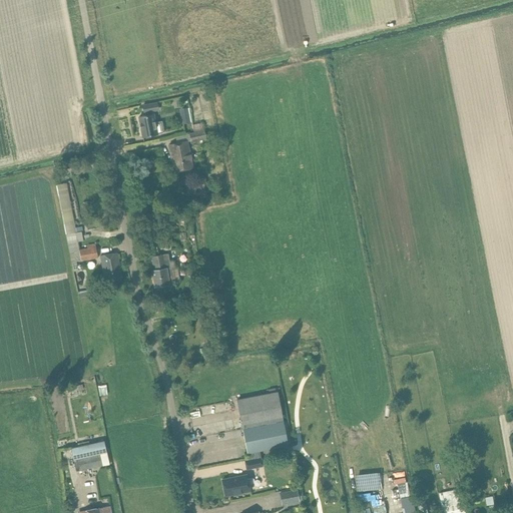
[(155,123),(153,114),(152,114),(152,111),(157,109),(156,103),(142,105),(144,112),(145,116),(138,117),(142,136),(164,133),(162,121),(155,123)]
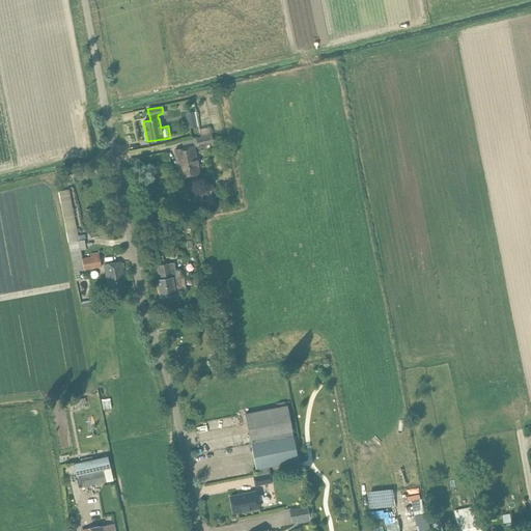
[(196,127),(193,111),(184,112),(187,129),(196,127)]
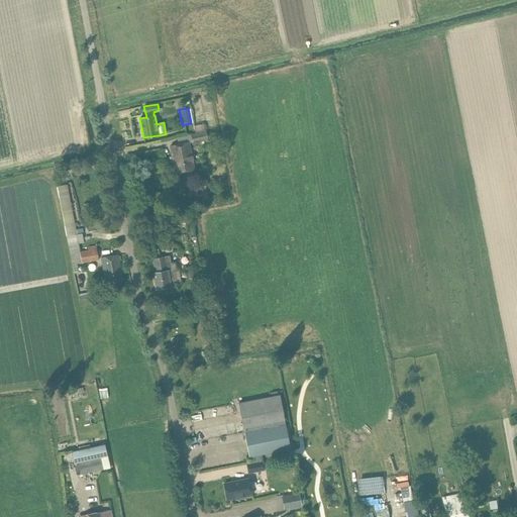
[(191,134),(193,144),(208,140),(206,131),(191,134)]
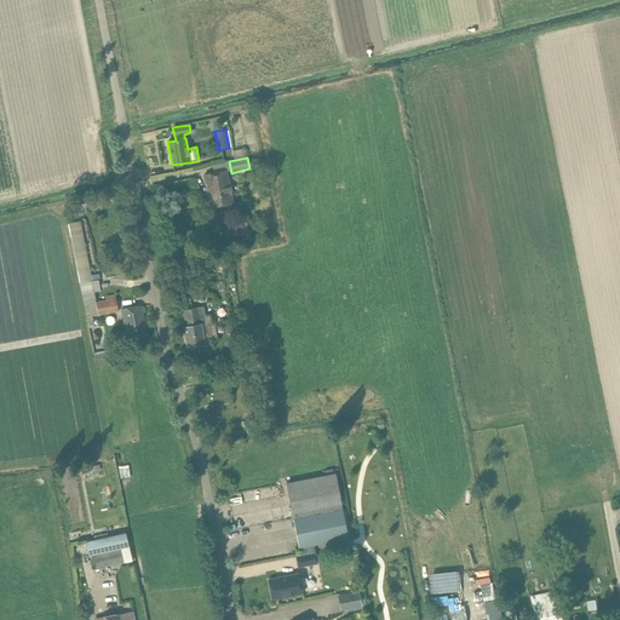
[(207,191),(211,207),(233,204),(227,170),(204,176),(206,184),(210,183),(211,190),(207,191)]
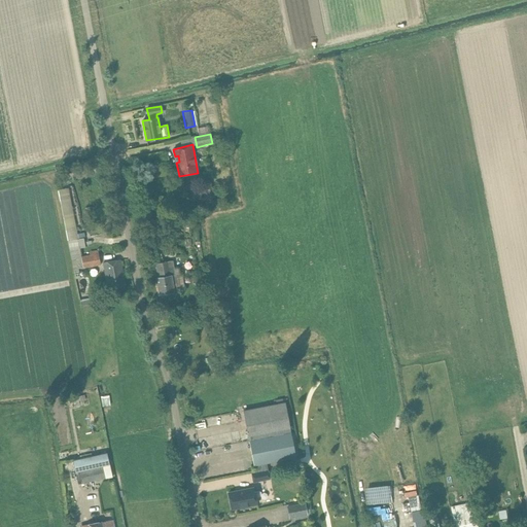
[(195,190),(192,194),(192,198),(196,200),(200,200),(202,197),(202,192),(199,190),(195,190)]
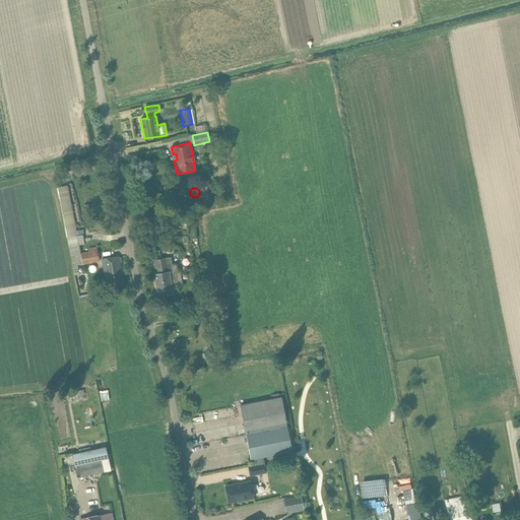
[(69,194),(59,196),(67,238),(77,236),(69,194)]
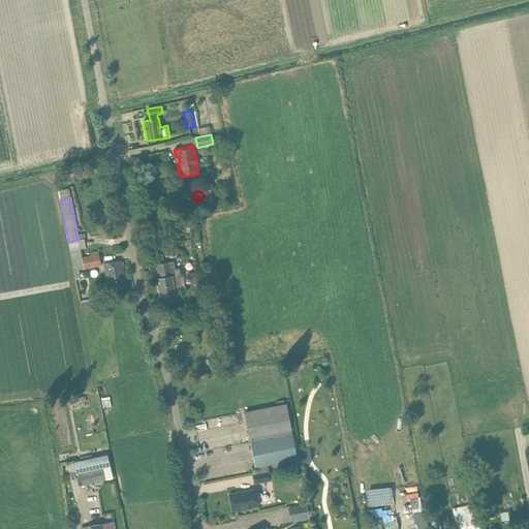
[(98,251),(82,254),(81,254),(80,249),(81,248),(80,240),(79,240),(68,242),(75,278),(80,278),(79,270),(101,266),(98,251)]
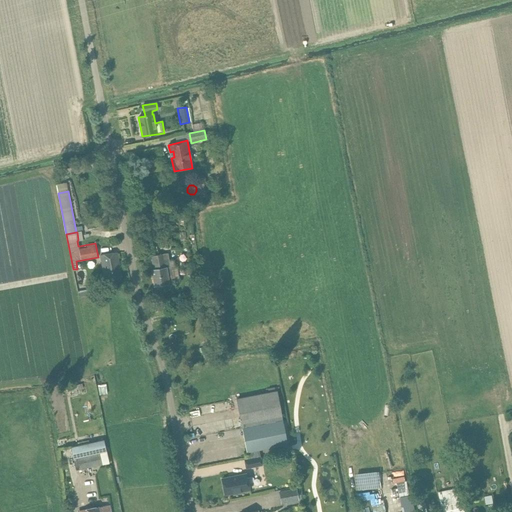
[(157,246),(168,244),(172,243),(171,234),(166,235),(155,237),(157,246)]
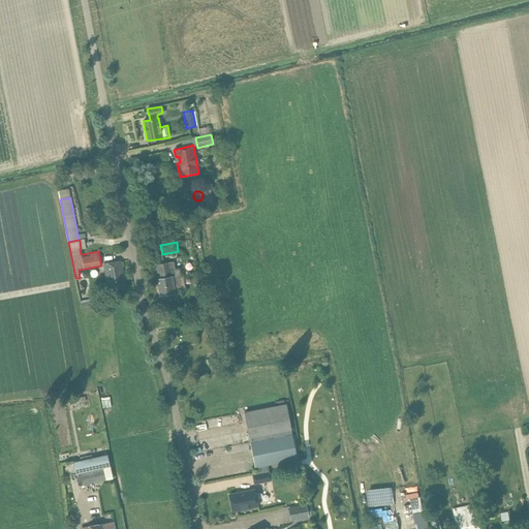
[(120,269),(122,269),(120,261),(103,265),(109,291),(126,288),(122,272),(120,273),(120,269)]
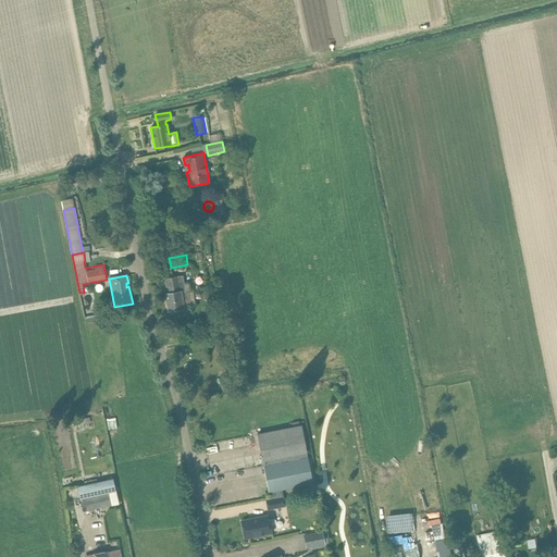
[(188,307),(185,291),(183,275),(164,279),(168,294),(165,294),(169,311),(183,309),(183,308),(188,307)]
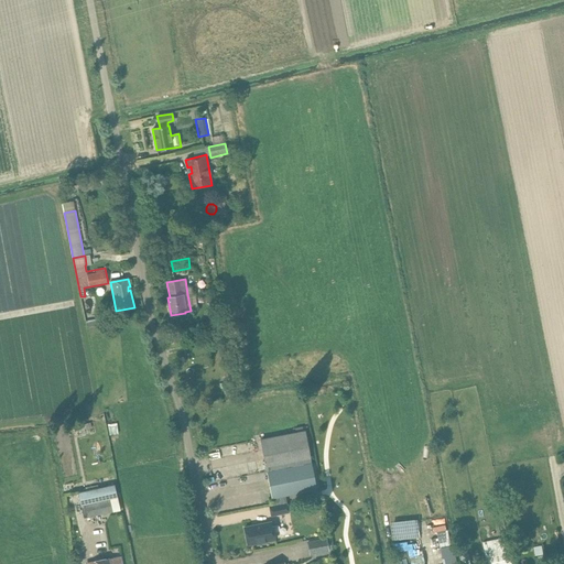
[(261,440),(267,468),(310,461),(304,431),(303,431),(303,427),(295,429),(295,433),(261,440)]
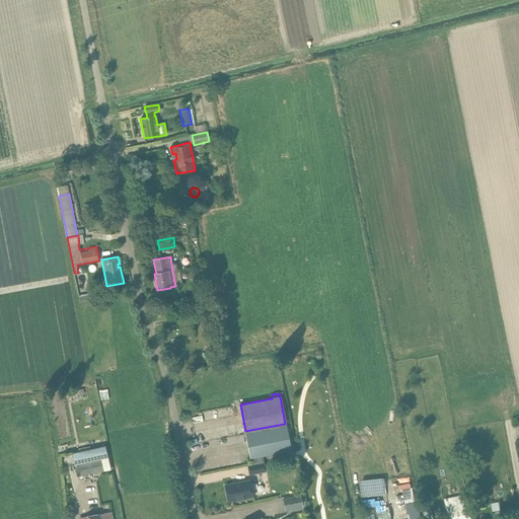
[(285,424),(245,431),(250,458),(251,458),(262,456),(290,450),(285,424)]
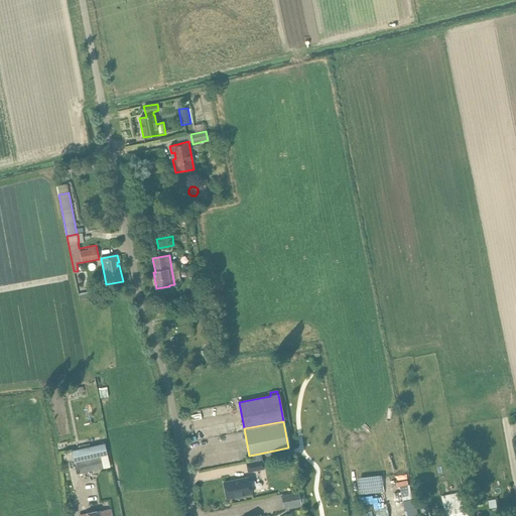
[(104,443),(76,449),(72,450),(74,462),(77,475),(81,474),(104,469),(110,467),(104,443)]
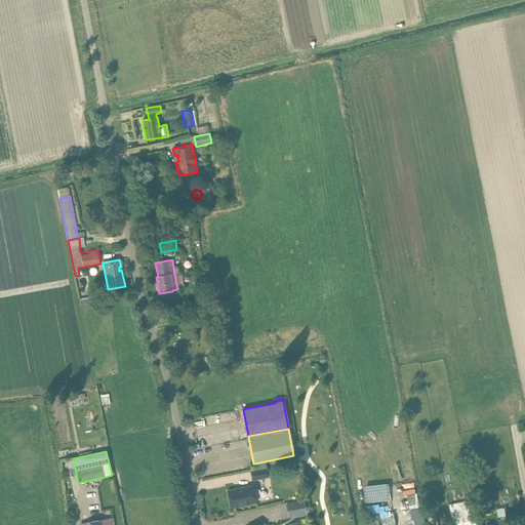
[(269,477),(265,461),(254,463),(256,471),(251,472),(252,480),(269,477)]
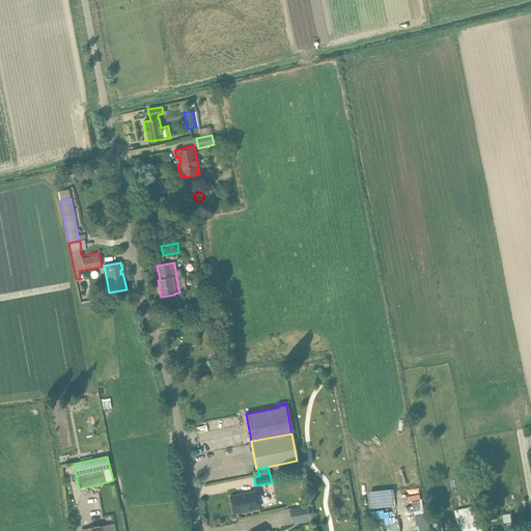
[(233,512),(258,508),(255,492),(230,497),(233,512)]
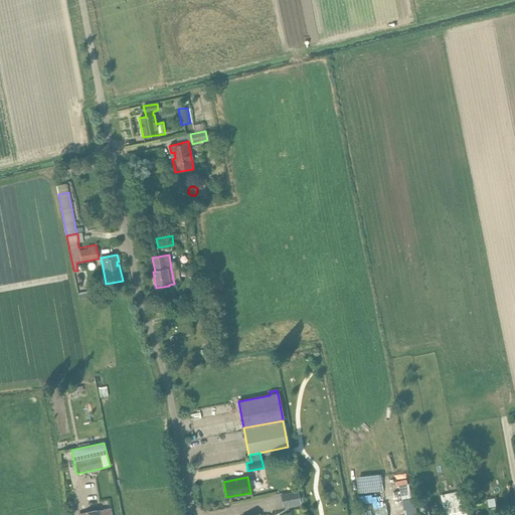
[(283,507),(301,504),(299,491),(281,494),(283,507)]
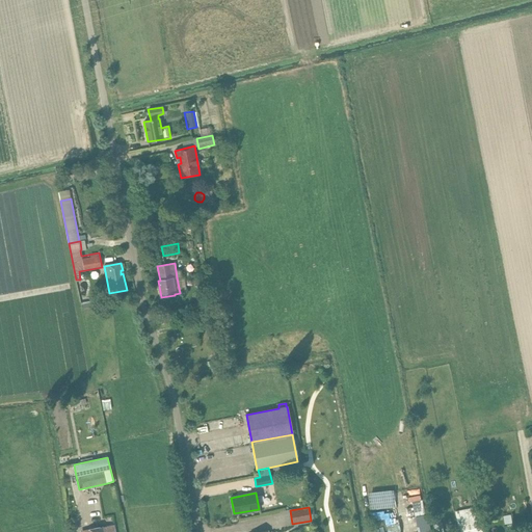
[(483,531),(483,529),(478,507),(455,511),(459,531),(483,531)]
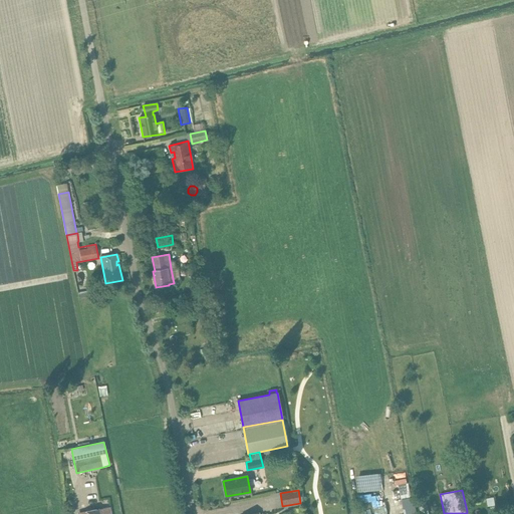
[(429,513),(426,496),(418,497),(421,513),(429,513)]
